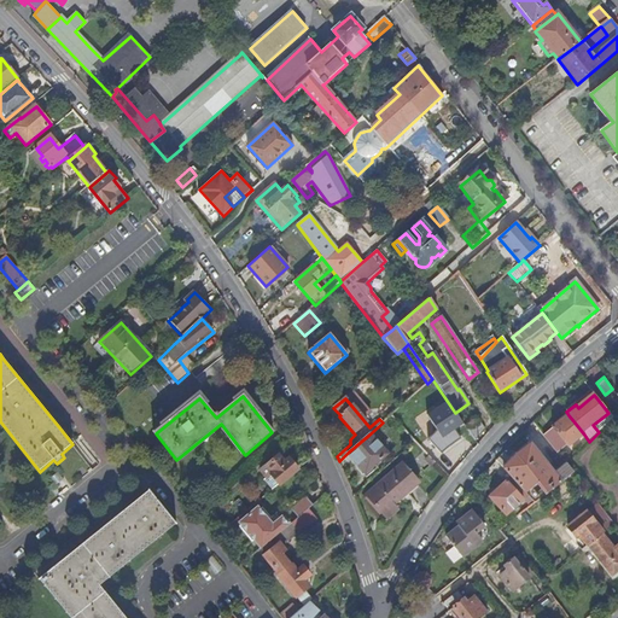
[(613,419),(608,413),(593,425),(599,432),(613,419)]
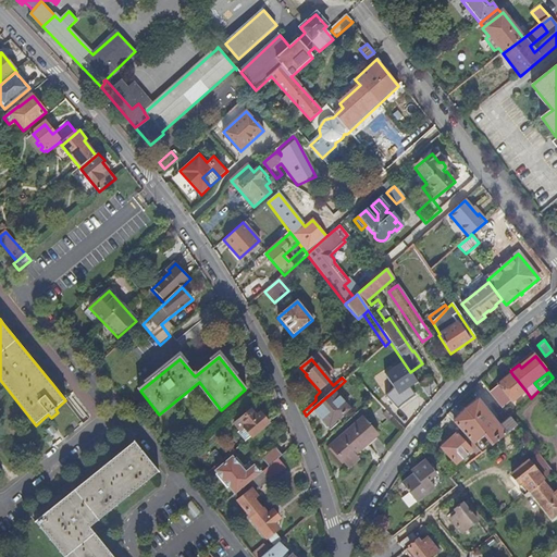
[(499,387),(490,394),(502,410),(511,403),(512,404),(527,392),(518,381),(512,374),(498,386),(499,387)]
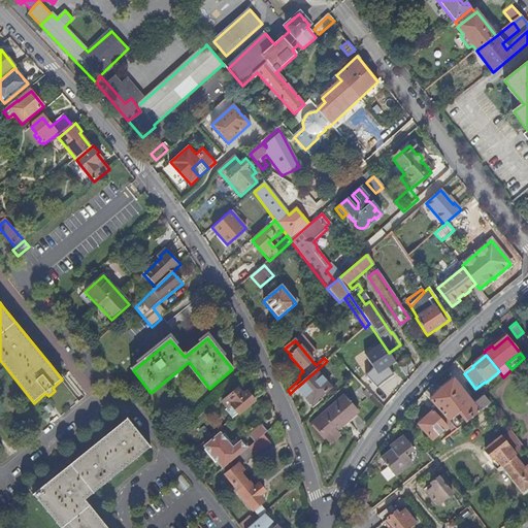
[(396,363),(403,373),(411,368),(404,358),(396,363)]
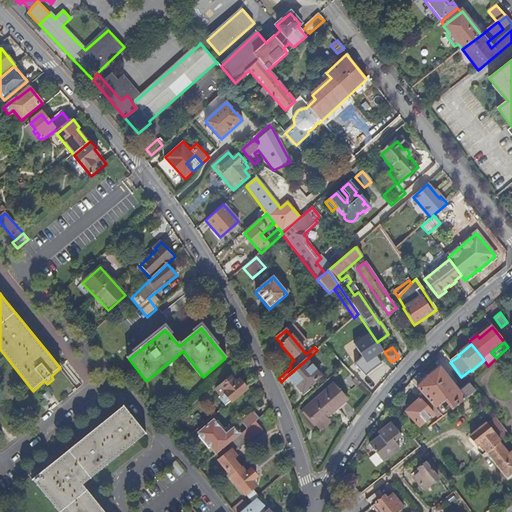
[(351,374),(363,387),(371,379),(369,377),(384,363),(372,351),(357,365),(359,367),(351,374)]
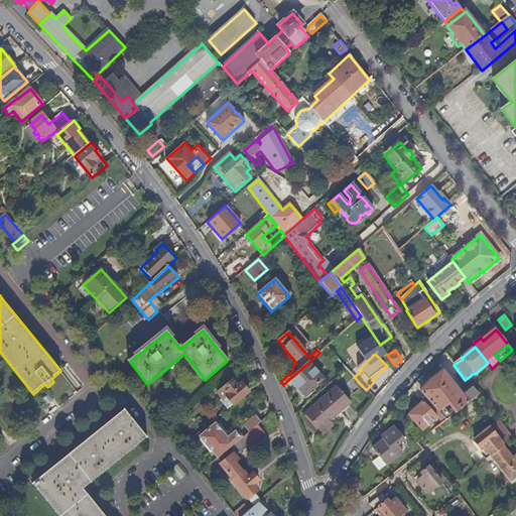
[(309,362),(290,378),(304,397),(324,380),(309,362)]
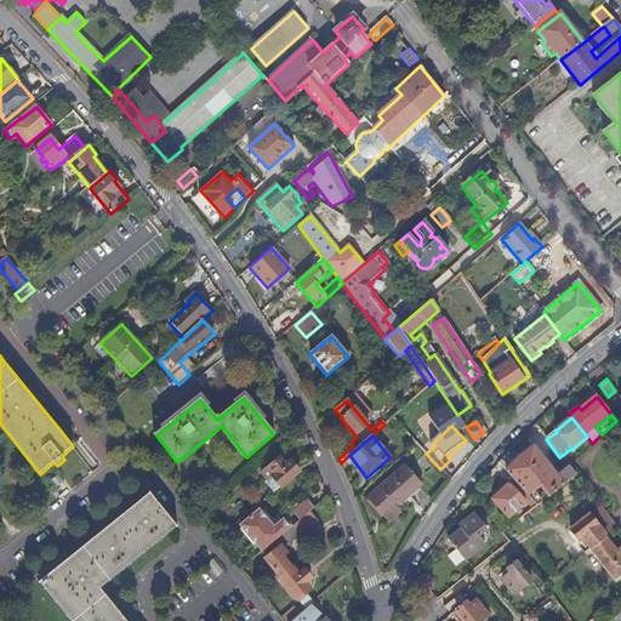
[(519,460),(507,472),(528,495),(540,485),(550,497),(576,476),(569,467),(557,477),(534,448),(519,460)]
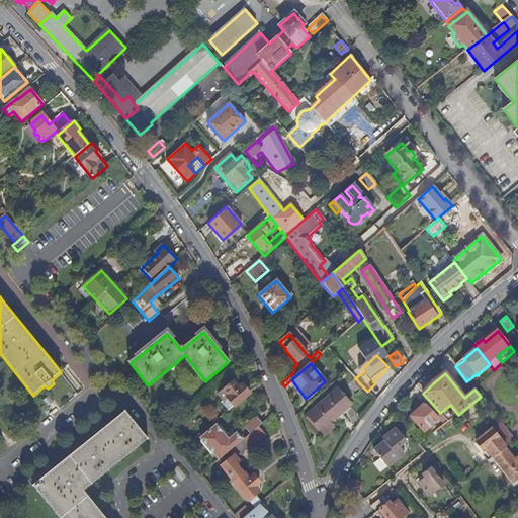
[(66,377),(56,382),(65,399),(74,393),(66,377)]
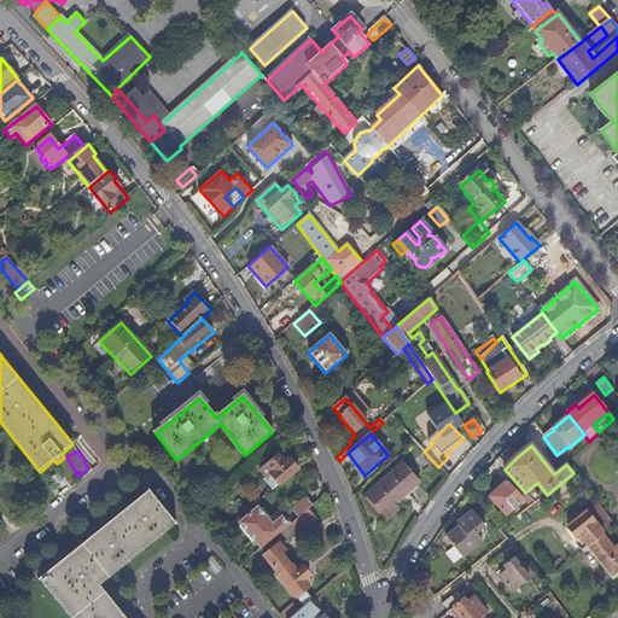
[(272,491),(298,470),(289,460),(284,464),(278,456),(260,472),(266,481),(264,482),(272,491)]
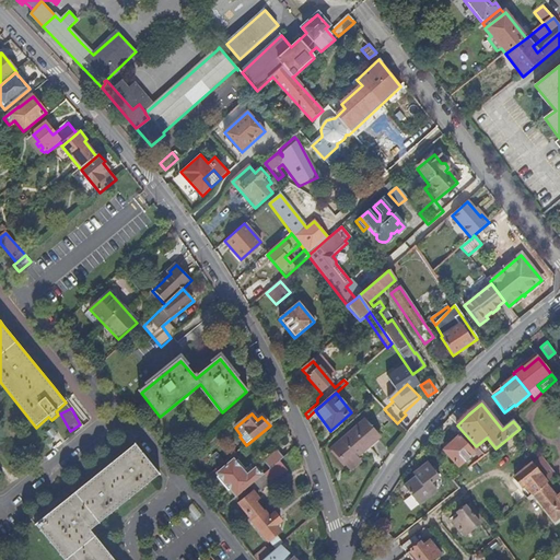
[(331,450),(346,467),(357,458),(380,439),(364,421),(331,450)]
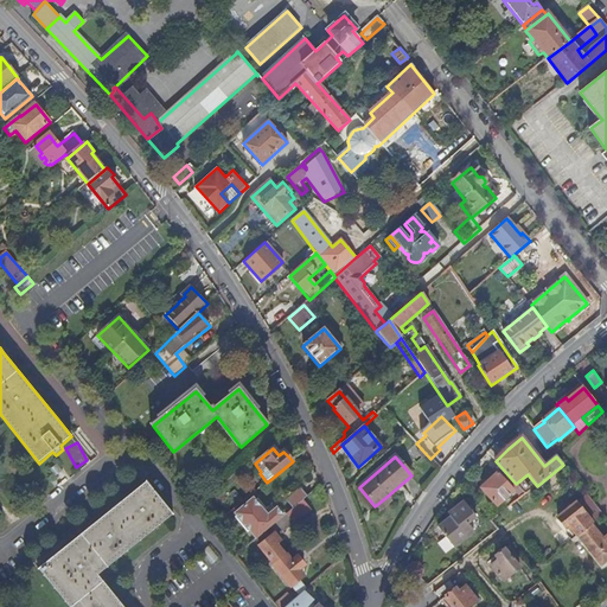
[(58,462),(46,472),(59,486),(70,477),(58,462)]
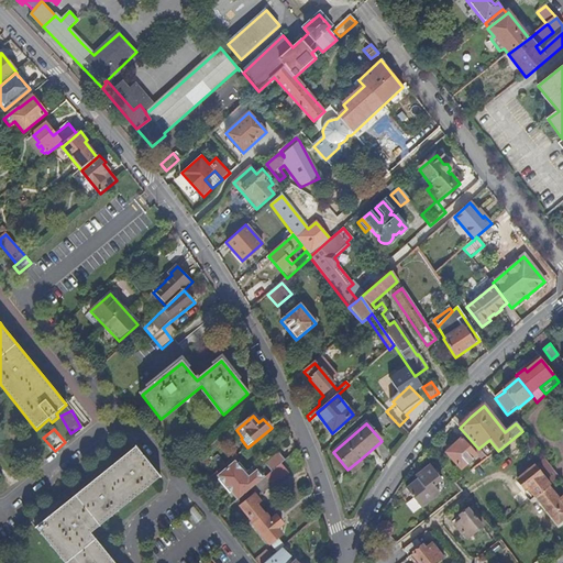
[(477,455),(462,440),(454,446),(456,449),(449,456),(463,471),(477,455)]
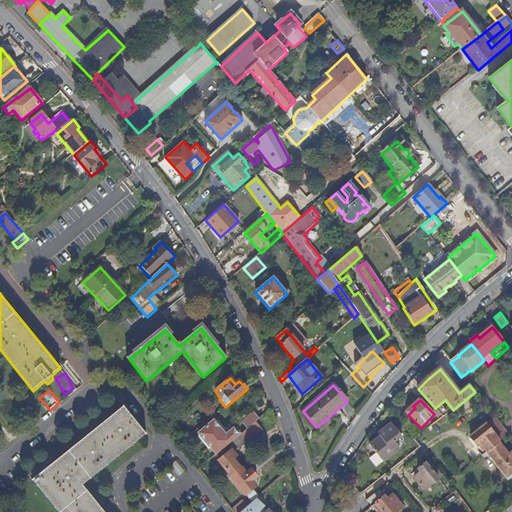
[(103,511),(97,504),(82,486),(103,470),(145,434),(123,407),(108,419),(84,439),(81,441),(55,462),(32,480),(57,511),(103,511)]
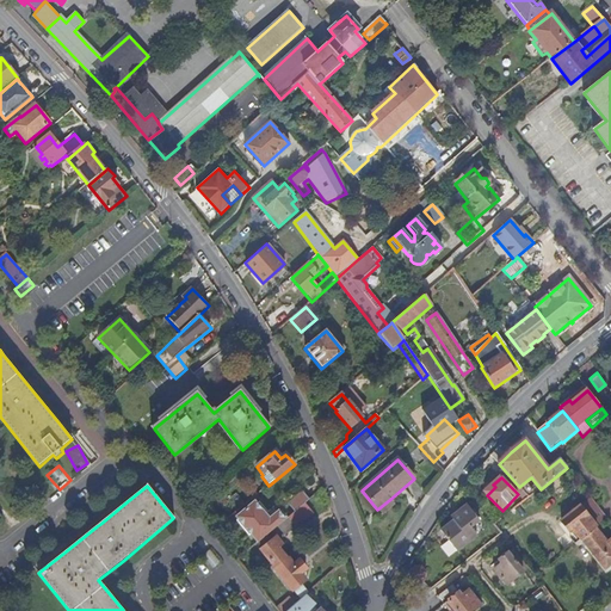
[(310,499),(313,498),(306,489),(270,520),(254,503),(236,518),(251,536),(232,553),(238,561),(242,557),(281,525),(288,519),(304,504),(310,499)]
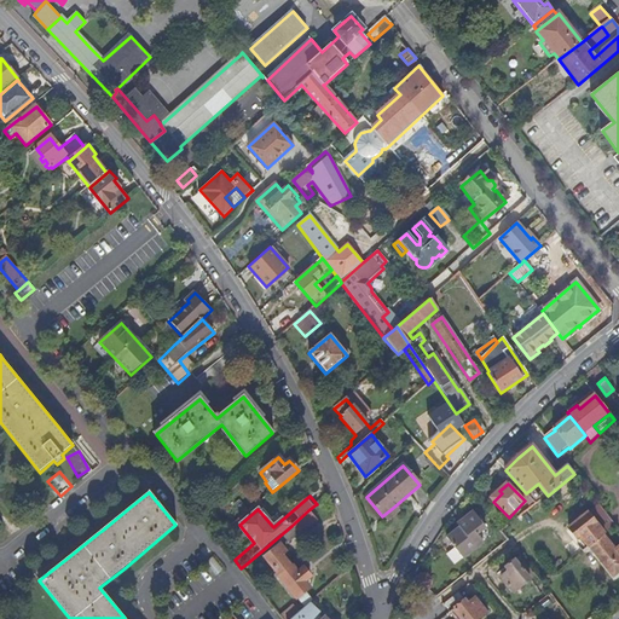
[(324,515),(314,505),(308,510),(318,521),(324,515)]
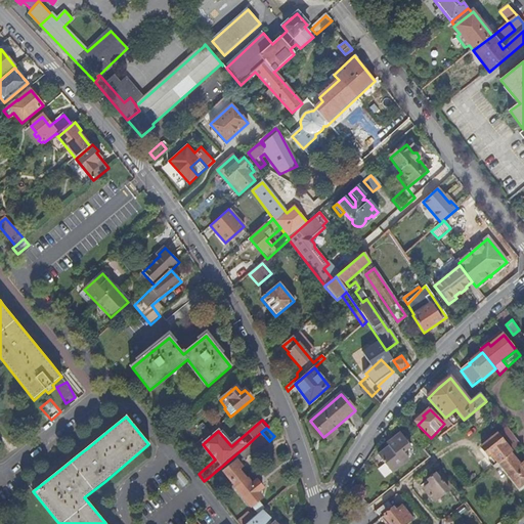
[(334,429),(323,437),(328,442),(338,433),(334,429)]
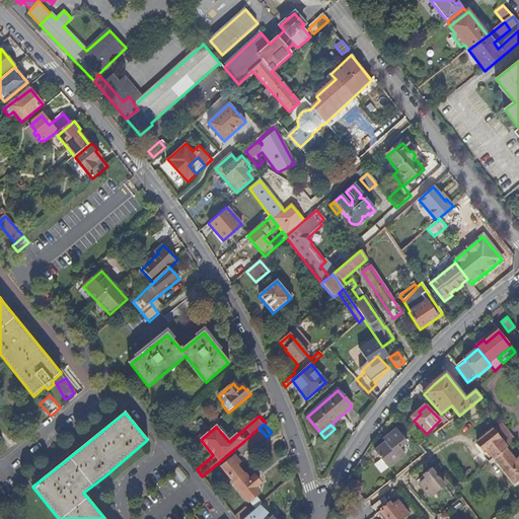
[(267,437),(258,428),(244,441),(248,446),(251,449),(267,437)]
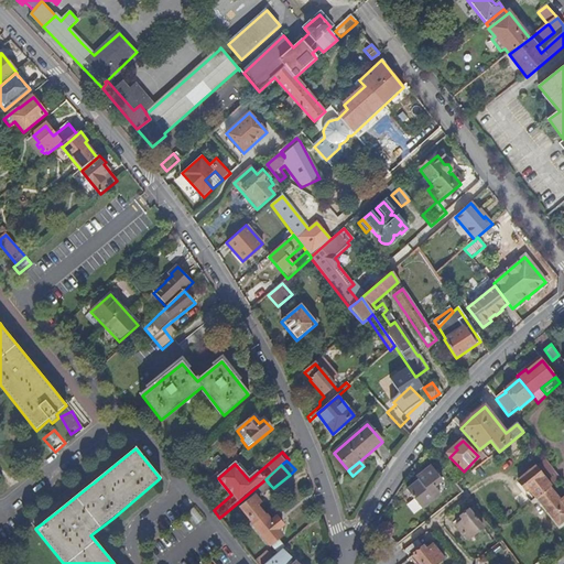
[(435,488),(443,481),(432,467),(418,478),(420,481),(408,490),(423,510),(442,495),(435,488)]
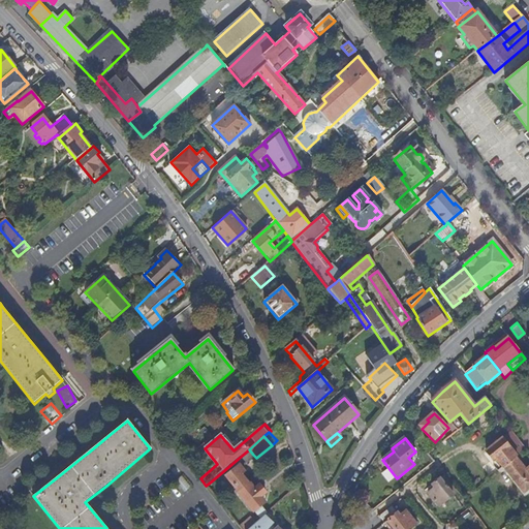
[(496,459),(504,468),(510,462),(516,458),(517,457),(502,438),(487,450),(494,461),(496,459)]
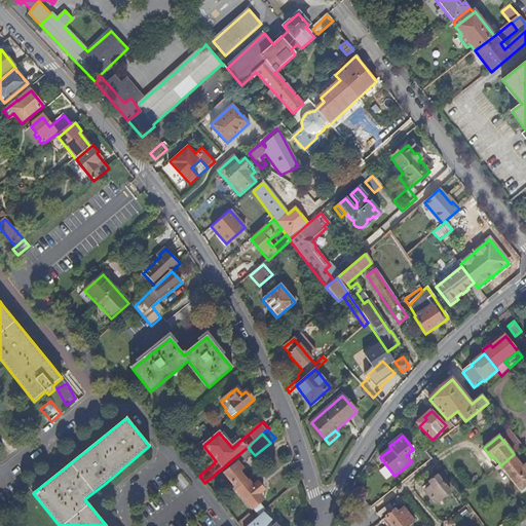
[(248,447),(241,452),(246,457),(252,452),(248,447)]
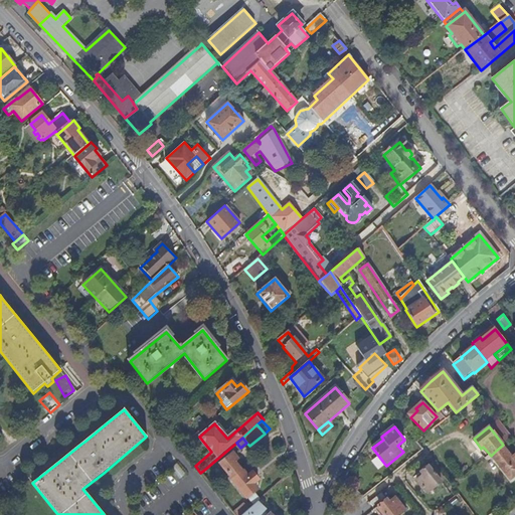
[(497,450),(491,456),(511,481),(514,477),(514,454),(511,457),(502,446),(497,450)]
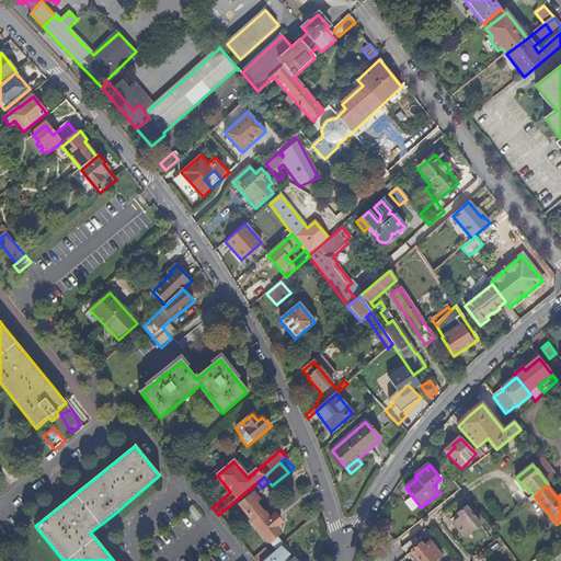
[(281,546),(283,545),(276,536),(281,534),(275,527),(281,523),(275,515),(270,519),(255,503),(259,500),(253,493),(239,505),(276,550),(281,546)]
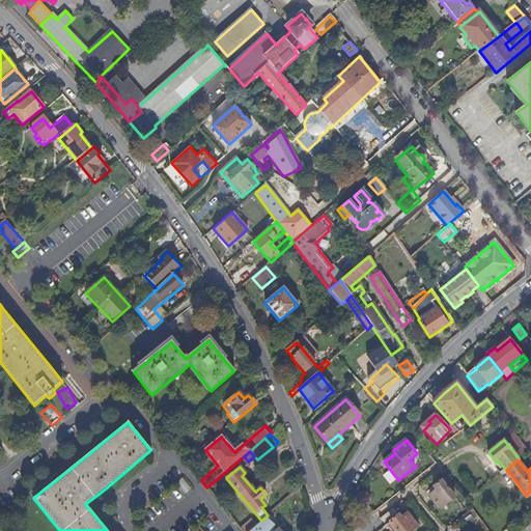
[(441,508),(455,497),(442,480),(434,487),(437,491),(430,496),(441,508)]
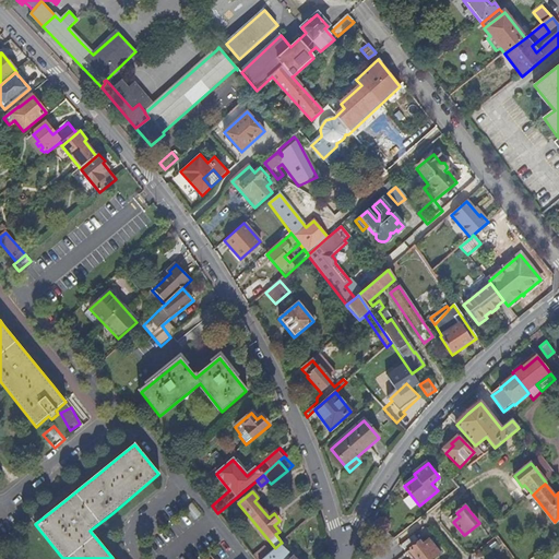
[(384,535),(387,533),(389,531),(390,526),(384,521),(379,521),(377,523),(376,524),(375,531),(379,535),(384,535)]
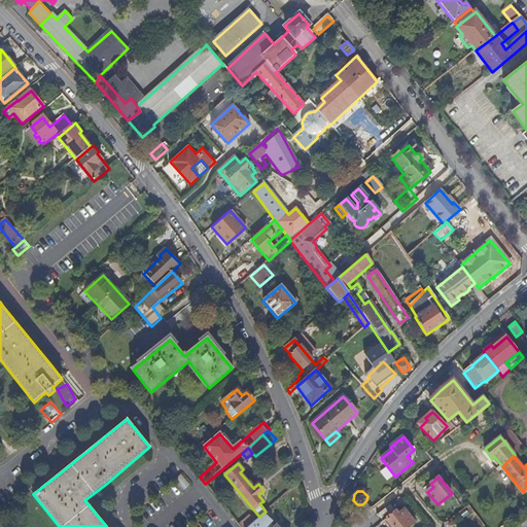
[(484,526),(493,526),(475,502),(468,507),(484,526)]
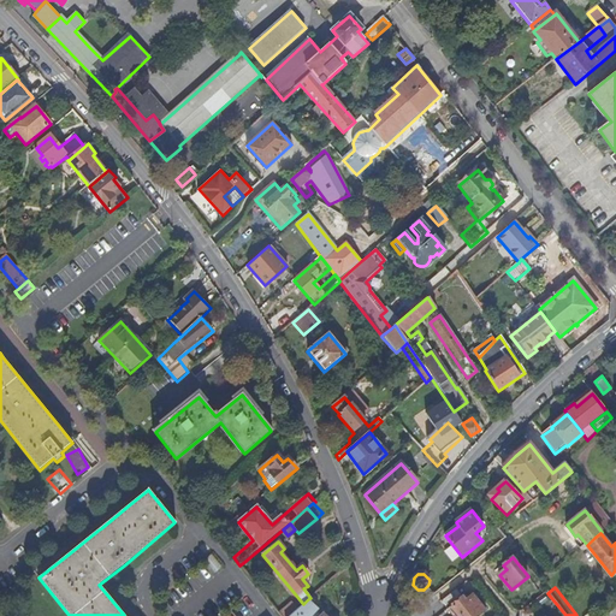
[(440,604),(446,610),(451,615),(479,615),(485,611),(473,596),(466,603),(456,591),(440,604)]
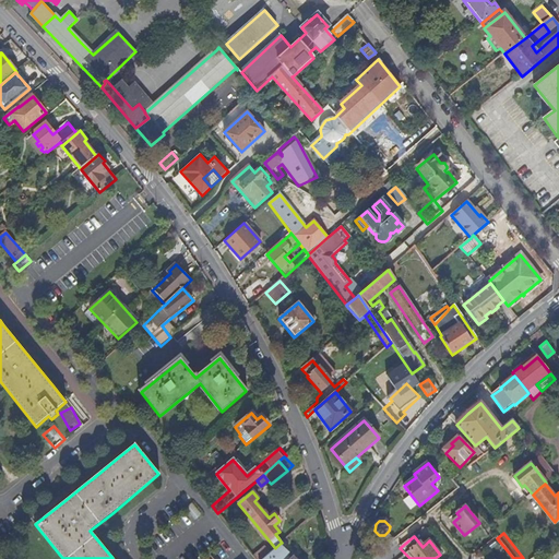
[(262,558),(294,558),(292,557),(290,558),(284,552),(286,550),(280,544),(275,548),(270,552),(262,558)]
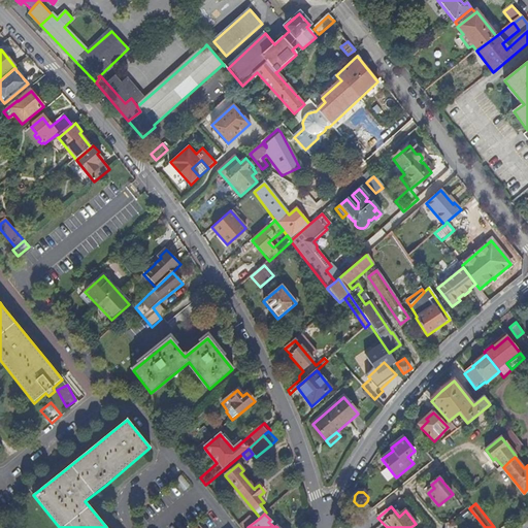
[(239,527),(240,527),(248,527),(255,522),(250,516),(239,527)]
